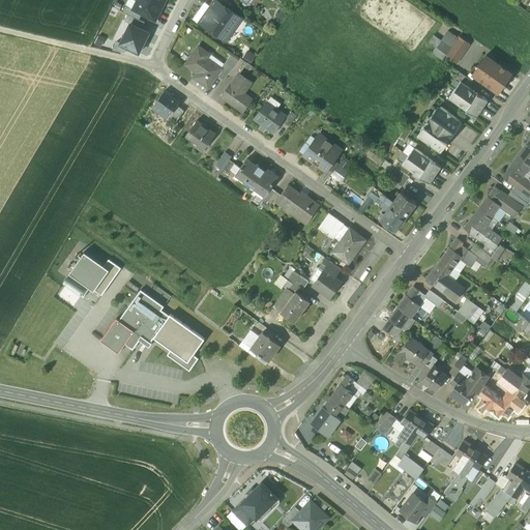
[(164,4),(155,0),(138,0),(133,9),(143,15),(155,21),(164,4)]
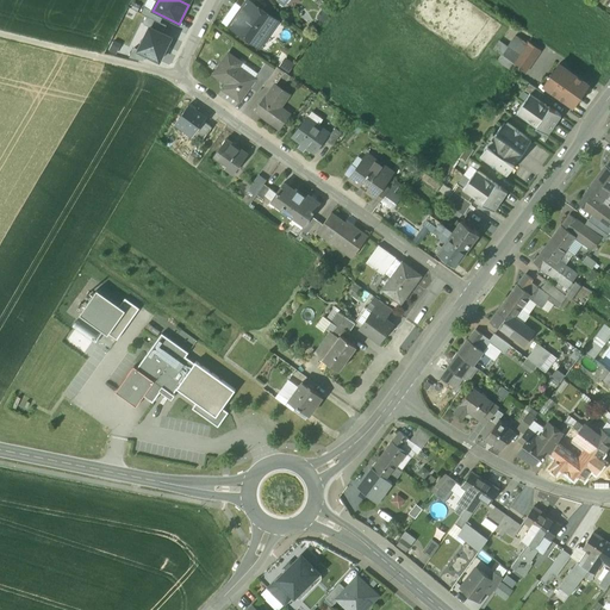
[(262,11),(248,0),(247,1),(230,25),(257,44),(268,30),(271,31),(278,22),(262,11)]
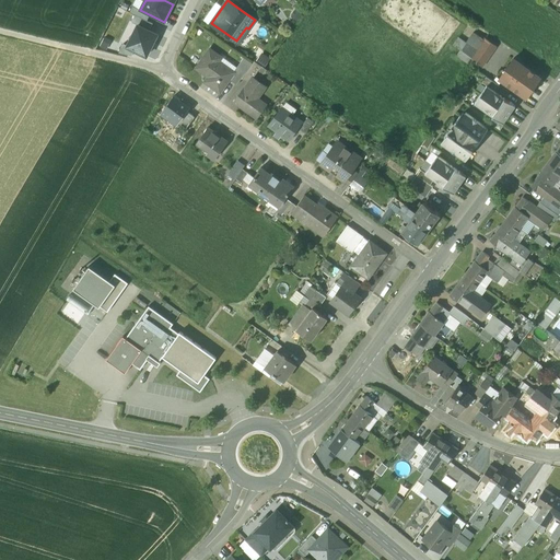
[(237,0),(224,0),(226,1),(228,0),(241,10),(244,4),(237,0)]
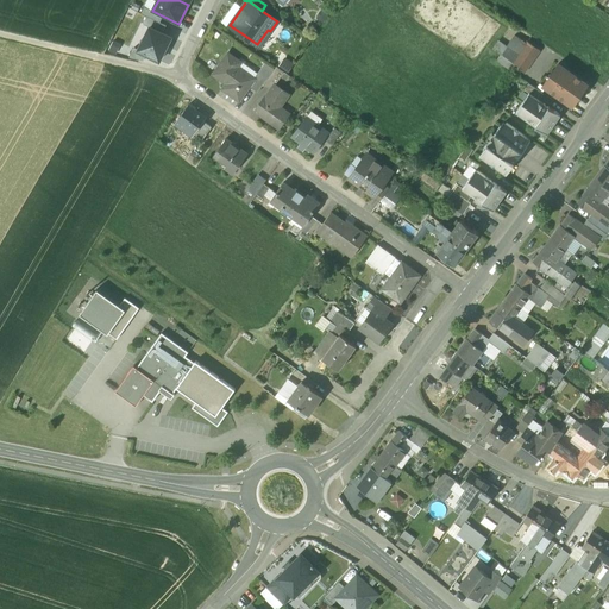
[(161,23),(164,17),(152,11),(144,7),(140,13),(148,17),(161,23)]
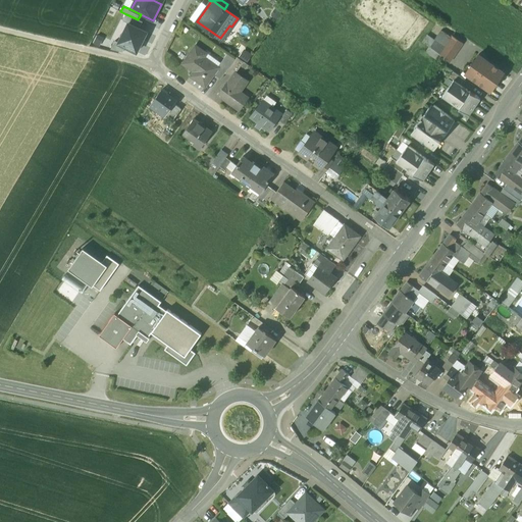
[(128,23),(140,29),(143,22),(138,19),(126,14),(123,20),(128,23)]
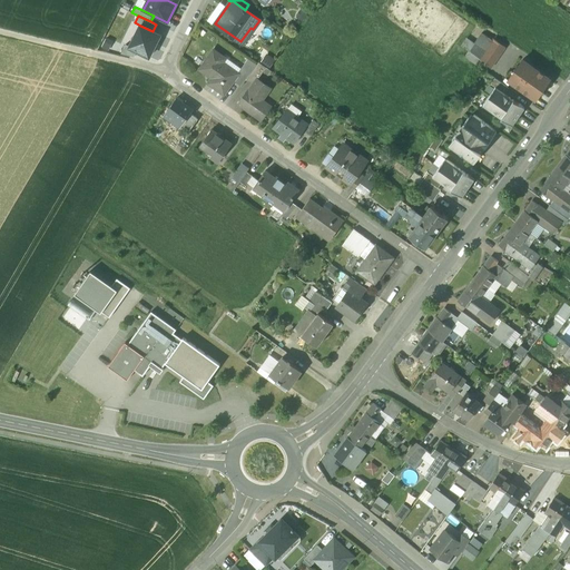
[(140,26),(130,47),(138,51),(149,57),(160,36),(153,31),(140,26)]
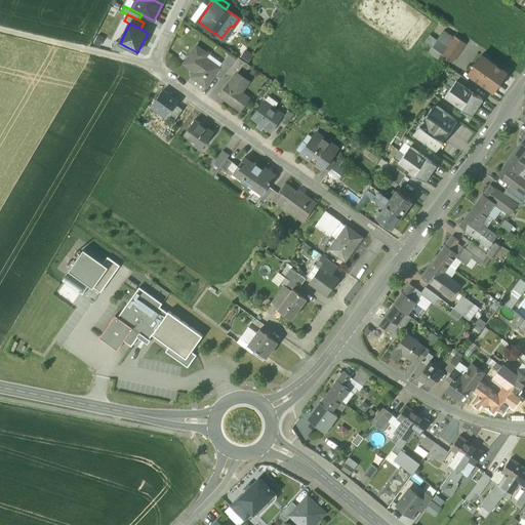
[(441,55),(454,37),(443,29),(437,38),(431,33),(425,43),(431,47),(441,55)]
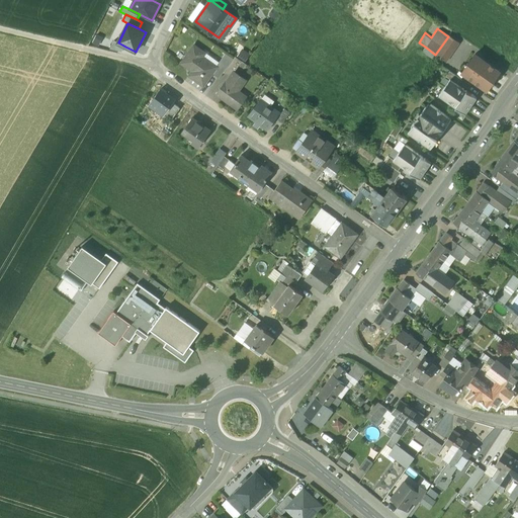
[(448,36),(435,55),(443,60),(445,62),(458,44),(448,36)]
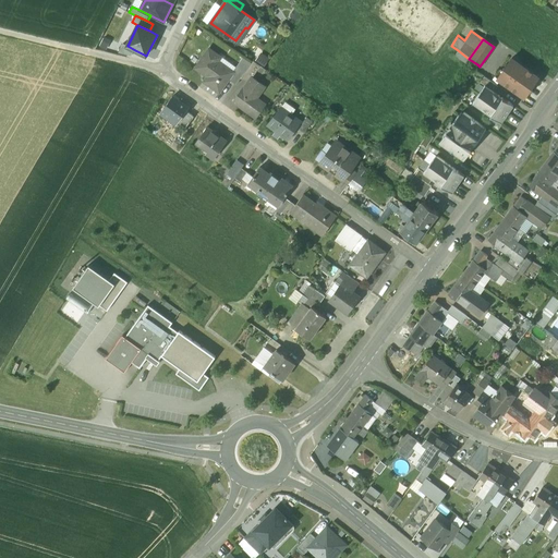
[(132,56),(135,50),(128,46),(123,44),(119,53),(132,56)]
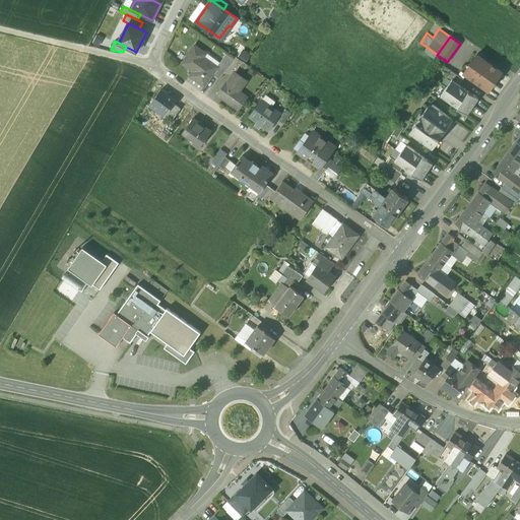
[(205,54),(195,47),(182,64),(196,73),(193,78),(204,86),(213,74),(215,70),(215,69),(201,60),(205,54)]
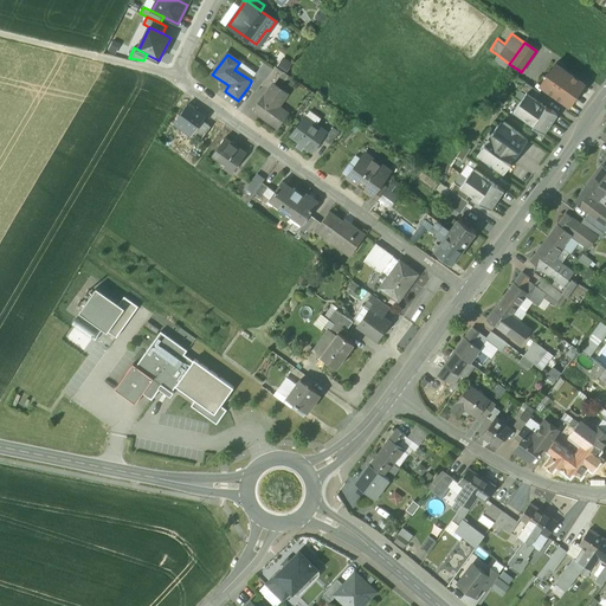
[(514,76),(519,70),(509,64),(497,55),(492,62),(514,76)]
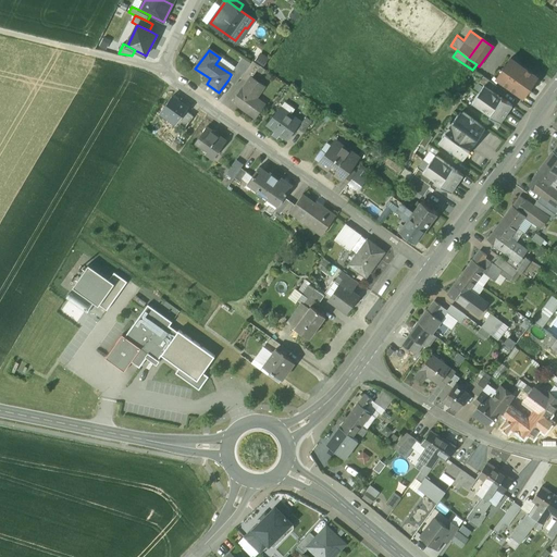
[(519,64),(510,59),(496,77),(523,97),(537,77),(524,69),(523,69),(519,65),(519,64)]
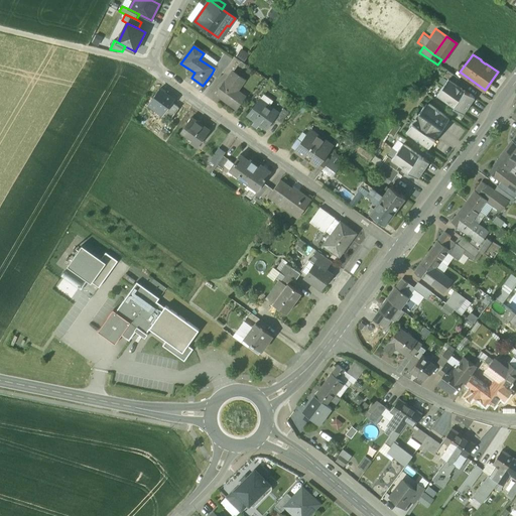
[(227,67),(223,72),(229,77),(233,71),(234,72),(241,61),(234,56),(227,67)]
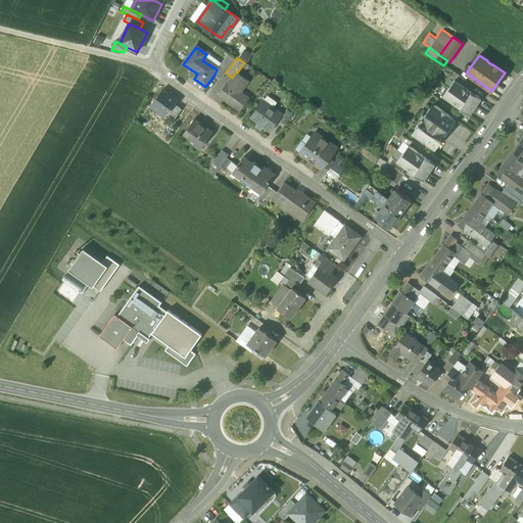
[(223,61),(217,69),(217,70),(215,75),(222,80),(226,73),(230,67),(223,61)]
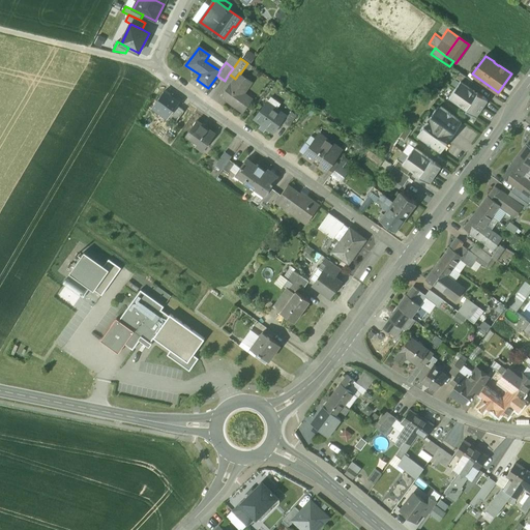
[(235,79),(231,84),(222,96),(242,112),(249,101),(241,96),(252,82),(240,74),(239,72),(235,79)]
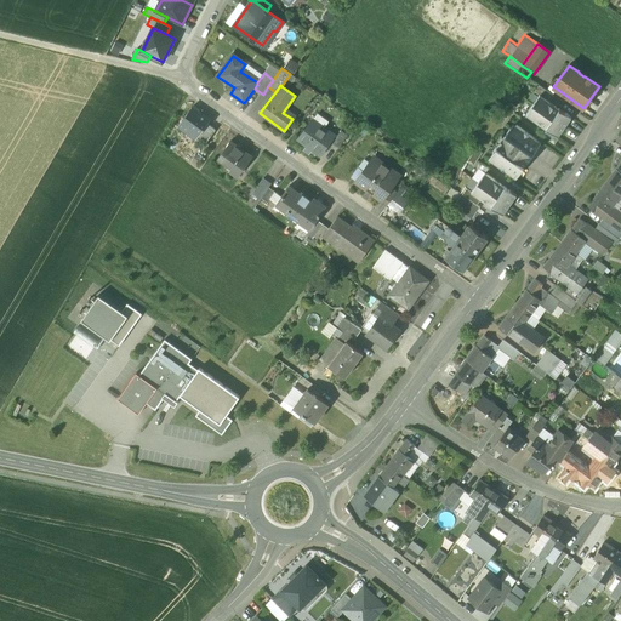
[(539,85),(535,91),(540,95),(550,102),(554,96),(539,85)]
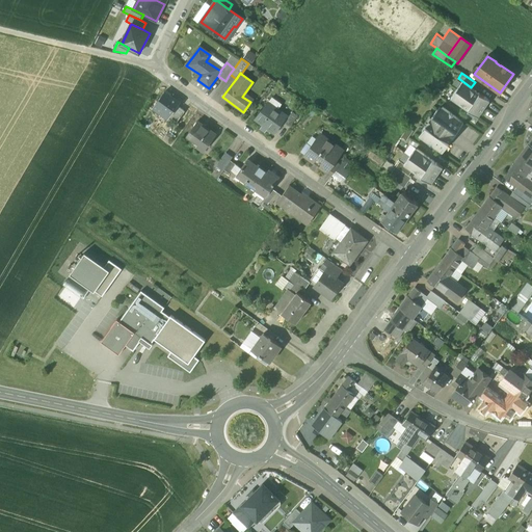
[(462,81),(451,98),(468,109),(478,116),(489,100),(479,92),(471,87),(462,81)]
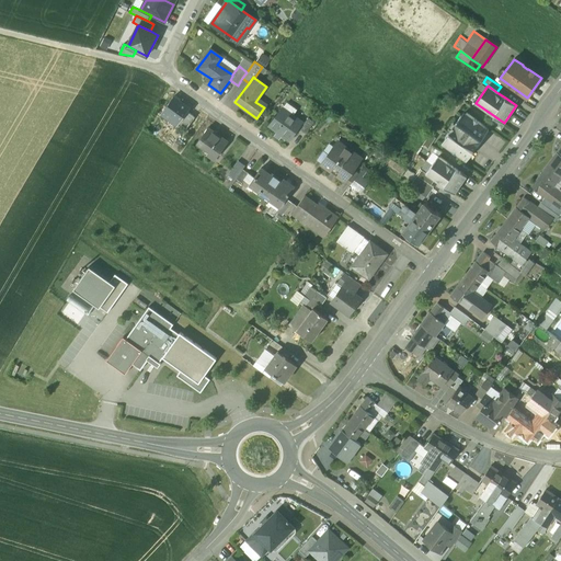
[(460,92),(453,103),(458,106),(466,95),(460,92)]
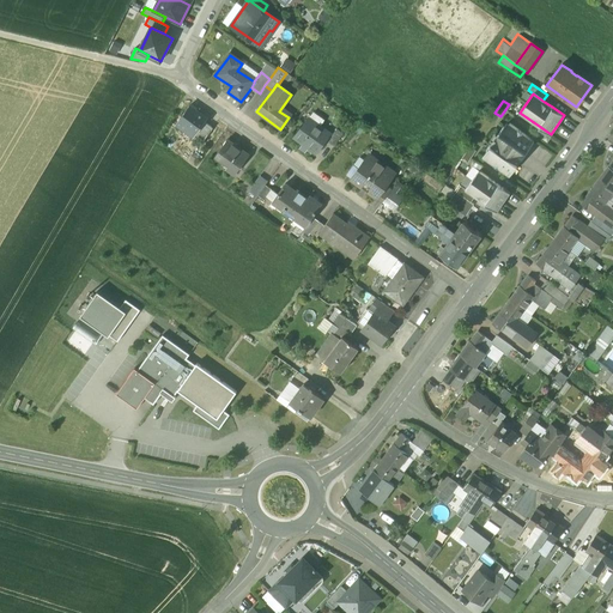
[(207,119),(190,105),(176,125),(184,131),(187,127),(196,134),(205,122),(207,119)]
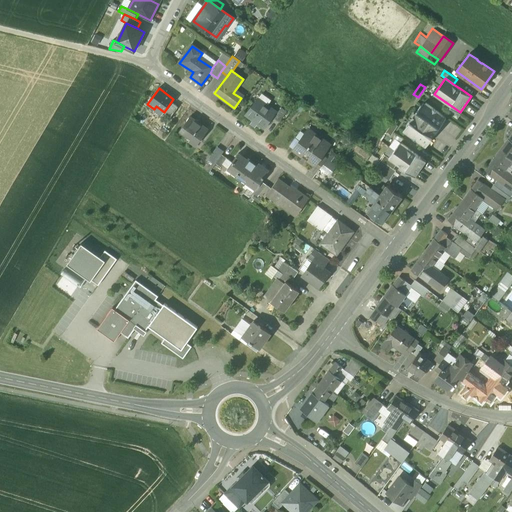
[(275,112),(258,99),(246,115),(263,128),(275,112)]
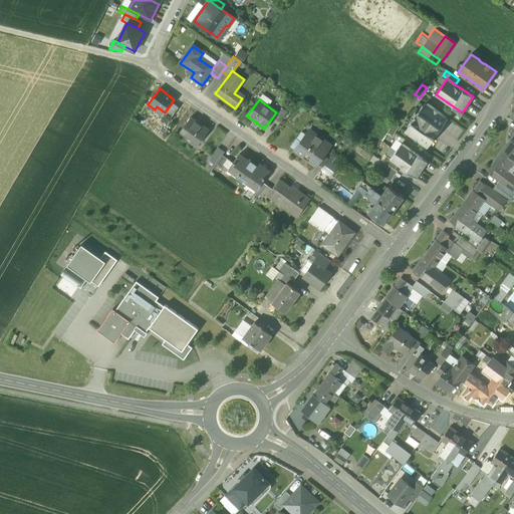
[(179,107),(172,102),(165,112),(164,112),(171,117),(179,107)]
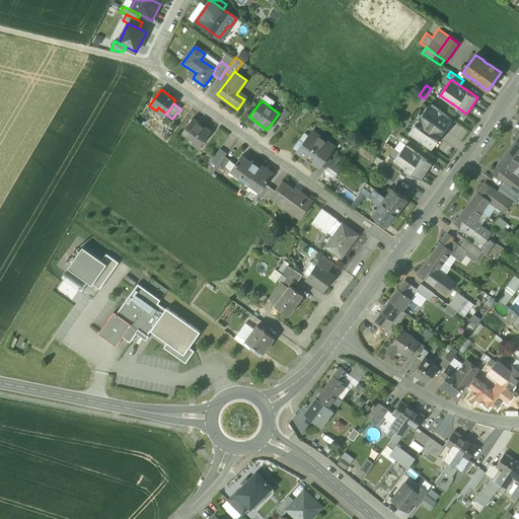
[(429,108),(426,106),(423,112),(424,116),(420,122),(416,123),(412,128),(414,129),(411,133),(432,148),(438,139),(438,138),(445,128),(446,128),(452,119),(432,104),(429,108)]
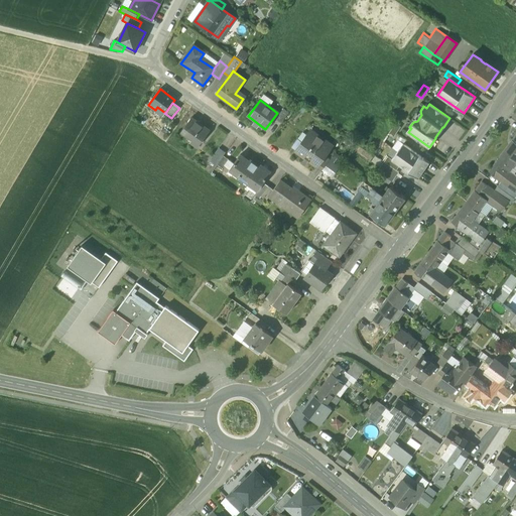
[(283,109),(275,119),(281,123),(289,113),(283,109)]
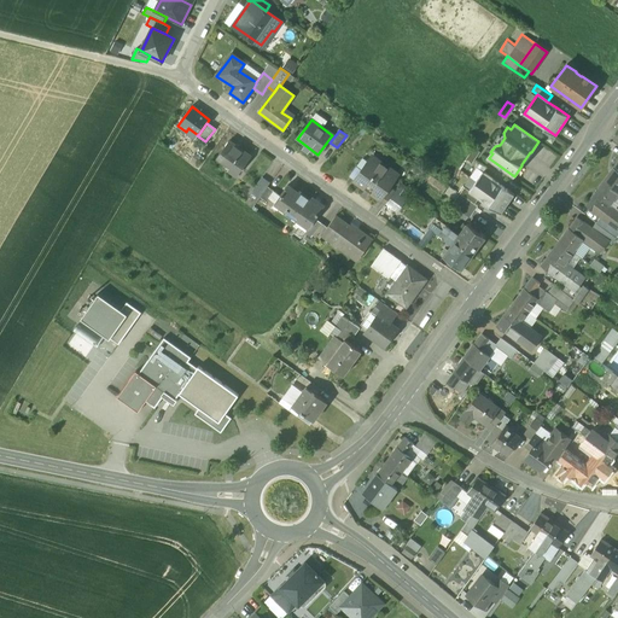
[(499,134),(494,141),(495,146),(500,145),(505,138),(503,133),(499,134)]
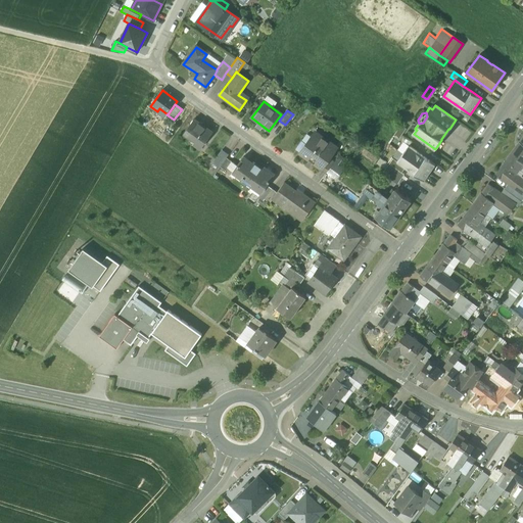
[(194,120),(184,133),(195,141),(193,143),(201,148),(212,133),(194,120)]
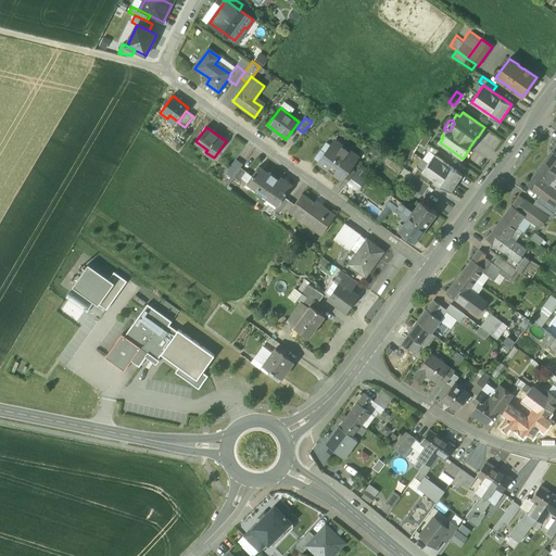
[(427,133),(419,143),(425,148),(432,137),(427,133)]
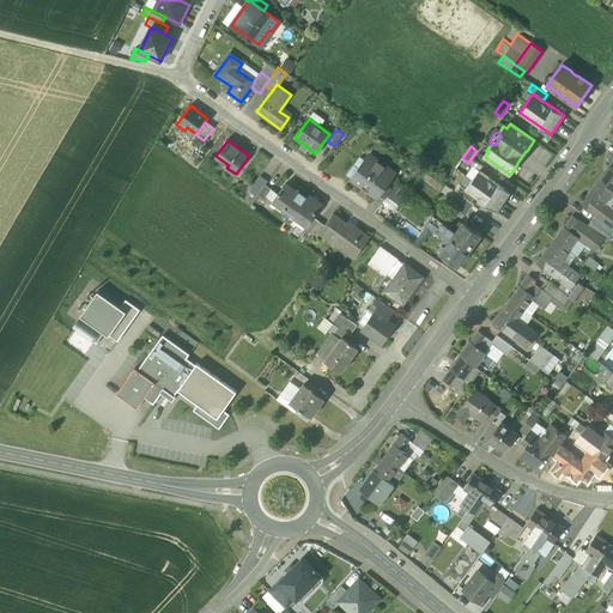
[(394,174),(372,158),(368,163),(365,162),(352,181),(377,199),(386,186),(394,174)]
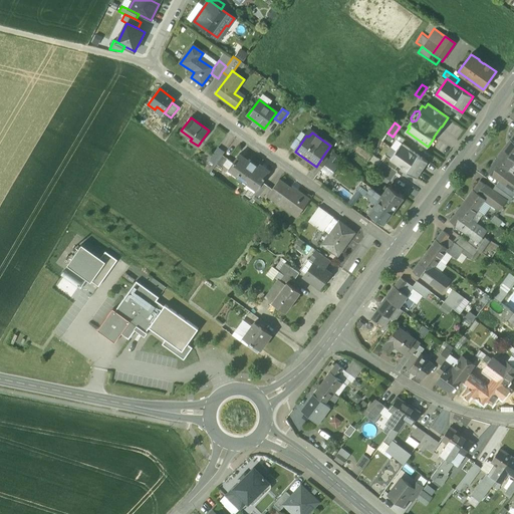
[(510,140),(502,151),(513,160),(513,142),(511,141),(510,140)]
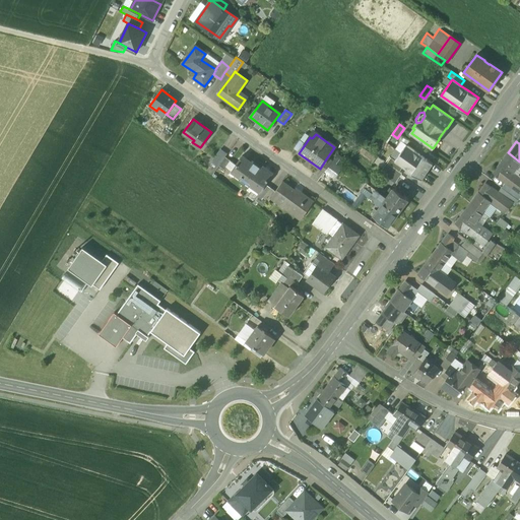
[(423,156),(406,144),(395,160),(403,167),(411,172),(411,173),(421,180),(433,163),(423,155),(423,156)]
